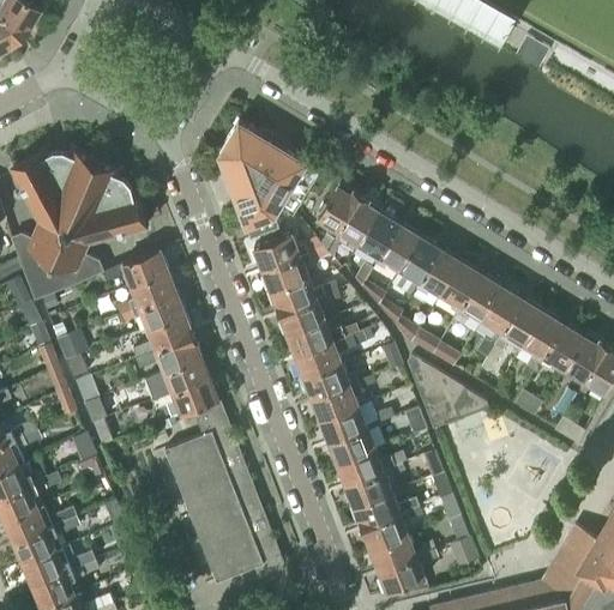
[(36,8),(20,0),(0,0),(0,19),(13,34),(23,24),(25,25),(36,8)]
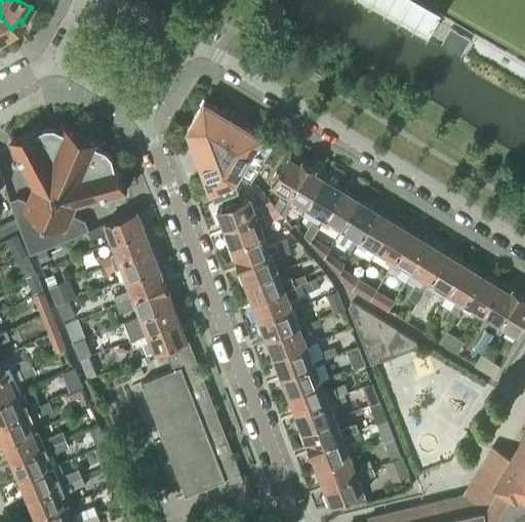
[(0,41),(5,39),(3,36),(11,29),(0,16),(0,41)]
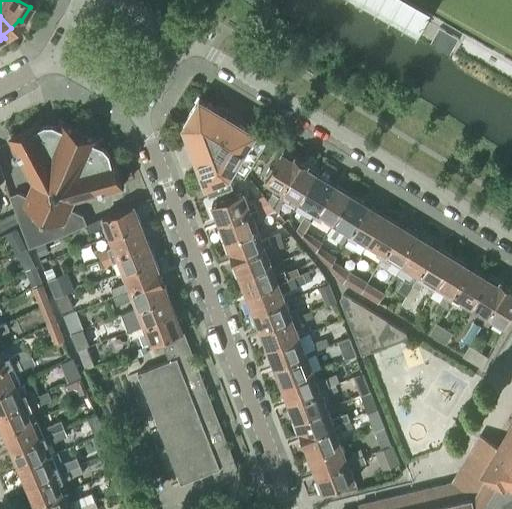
[(204,191),(211,188),(214,198),(232,191),(228,182),(234,173),(244,180),(267,141),(198,100),(181,129),(204,191)]
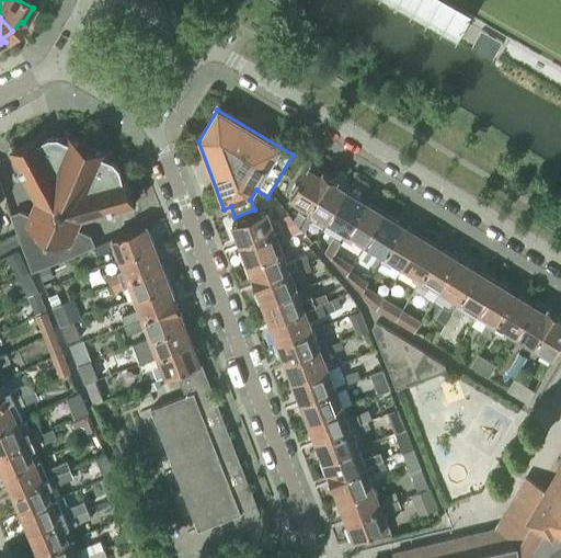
[(47,139),(39,143),(37,139),(10,154),(36,204),(30,219),(18,214),(9,217),(31,272),(93,249),(89,239),(73,232),(78,223),(133,208),(124,177),(119,178),(118,169),(113,163),(105,160),(107,155),(66,137),(64,141),(57,138),(47,139)]
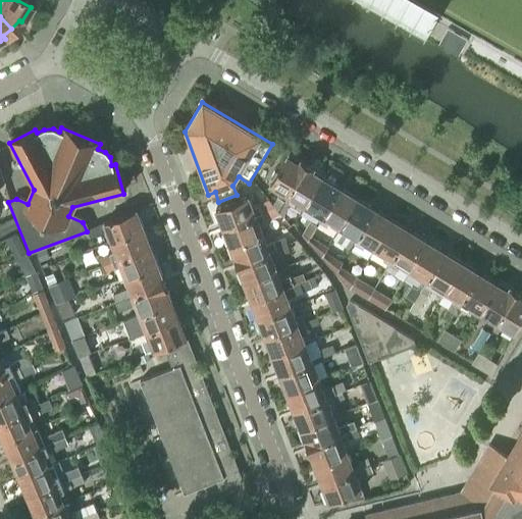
[(288,197),(307,165),(289,154),(270,186),(288,197)]
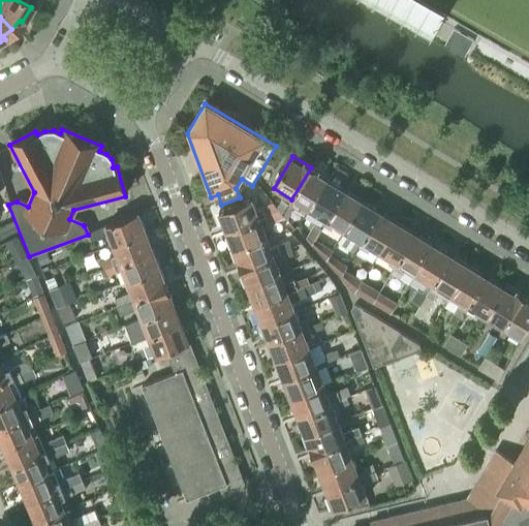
[(307,214),(329,179),(311,167),(291,199),(308,210),(306,214),(307,214)]
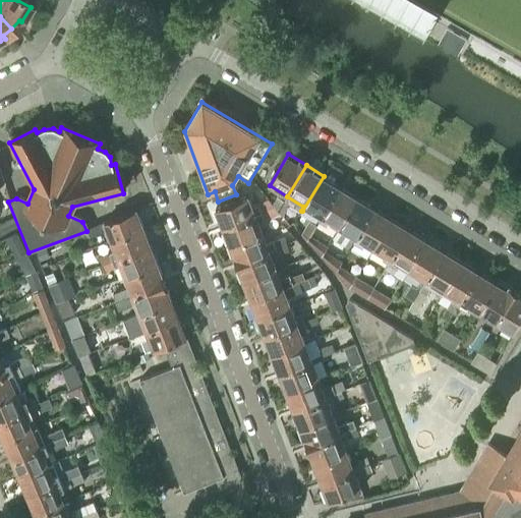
[(320,221),(339,190),(322,180),(324,176),(302,211),(320,221)]
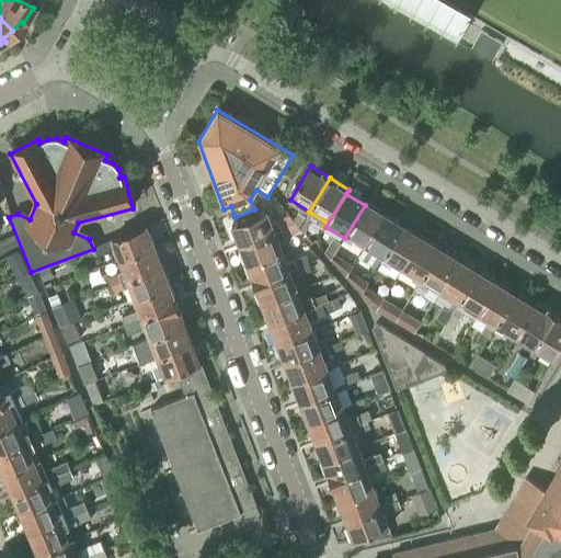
[(363,250),(384,216),(365,205),(344,238),(363,250)]
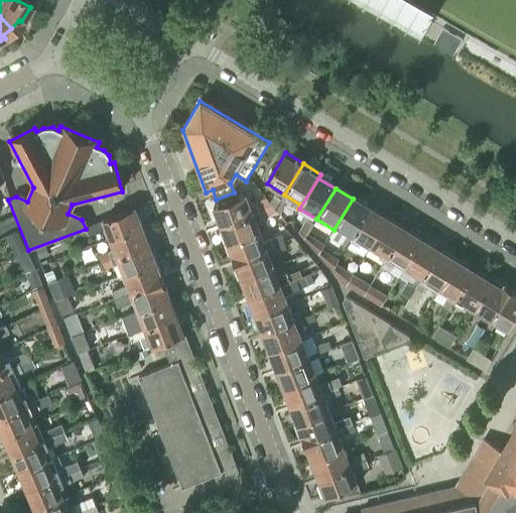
[(219,228),(251,216),(271,208),(264,201),(248,207),(244,197),(212,210),(219,228)]
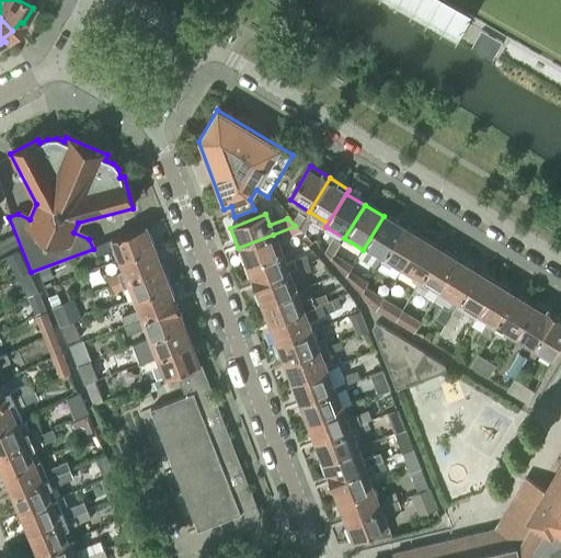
[(381,261),(402,227),(384,216),(363,250),(381,261)]
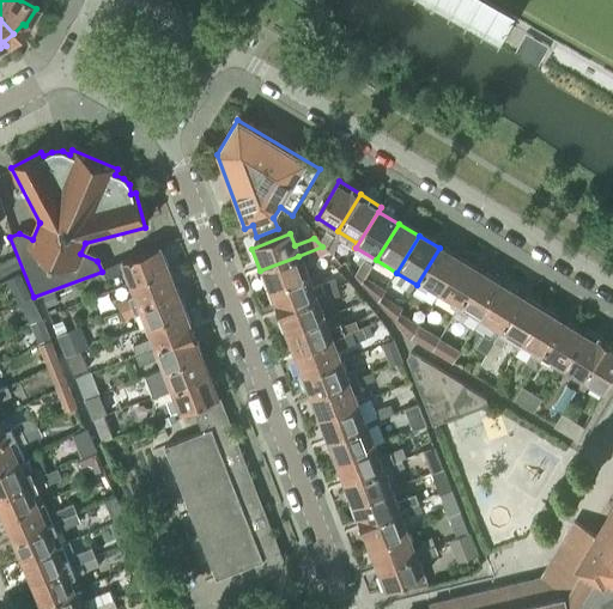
[(298,256),(260,270),(268,292),(307,278),(302,266),(329,256),(322,247),(298,256)]
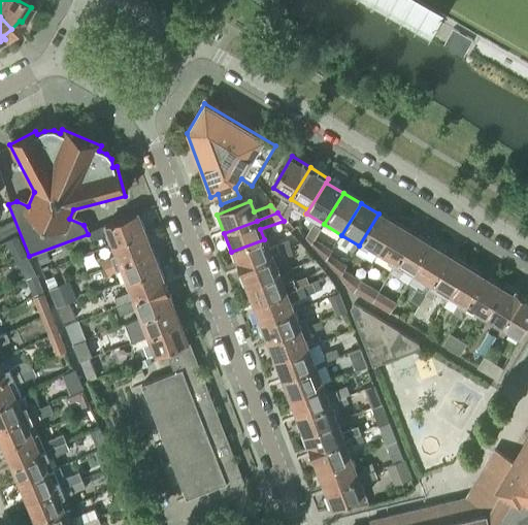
[(376,257),(396,225),(378,214),(359,245),(376,257)]
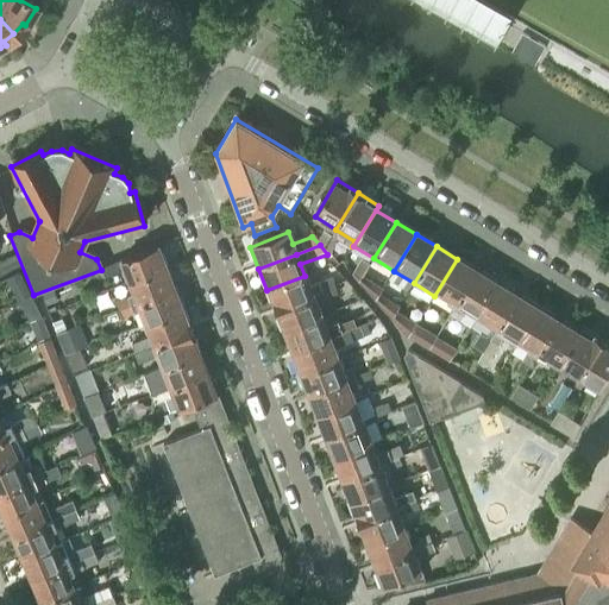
[(158,247),(120,262),(102,269),(106,278),(125,271),(130,283),(167,269),(158,247)]
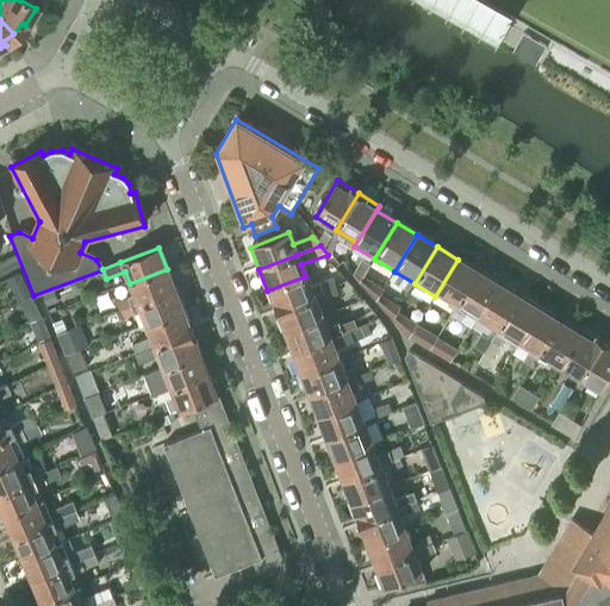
[(455,308),(478,272),(458,260),(435,297),(455,308)]
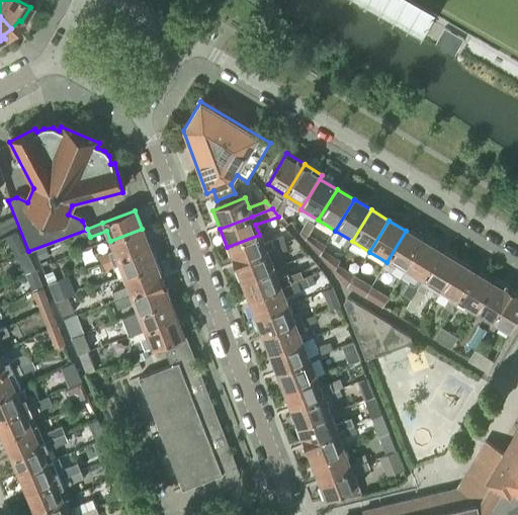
[(110,241),(114,252),(98,258),(101,266),(117,260),(149,247),(142,229),(110,241)]
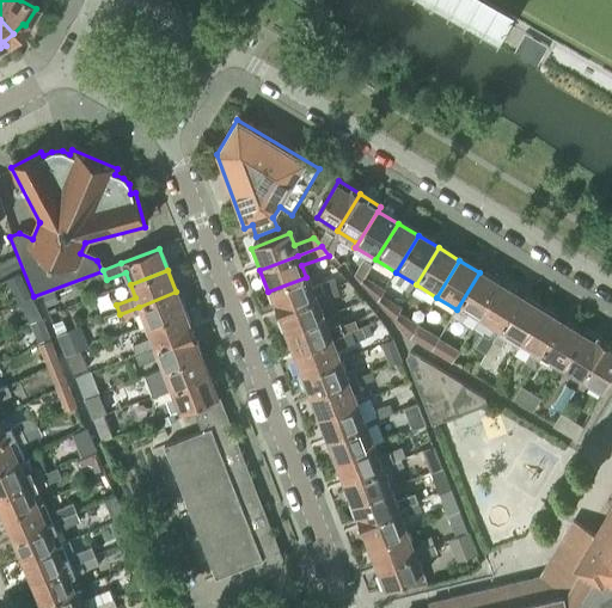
[(479,272),(457,309),(452,318),(461,324),(466,315),(477,321),(500,286),(479,272)]
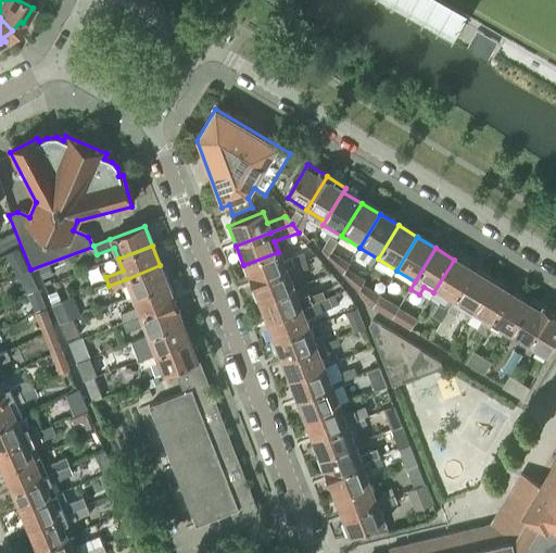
[(16,278),(28,272),(19,250),(5,256),(16,278)]
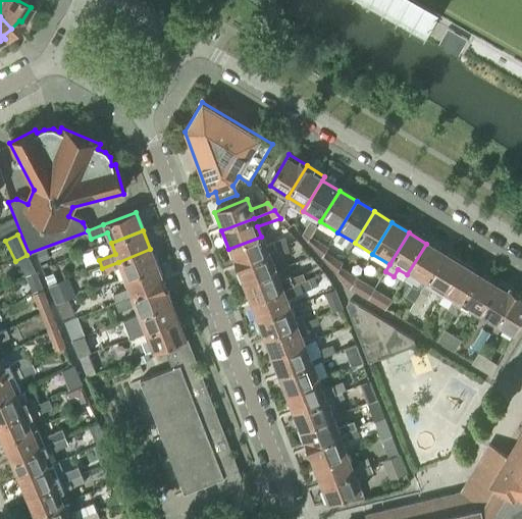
[(261,237),(228,249),(236,267),(268,255),(278,250),(276,244),(266,248),(261,237)]
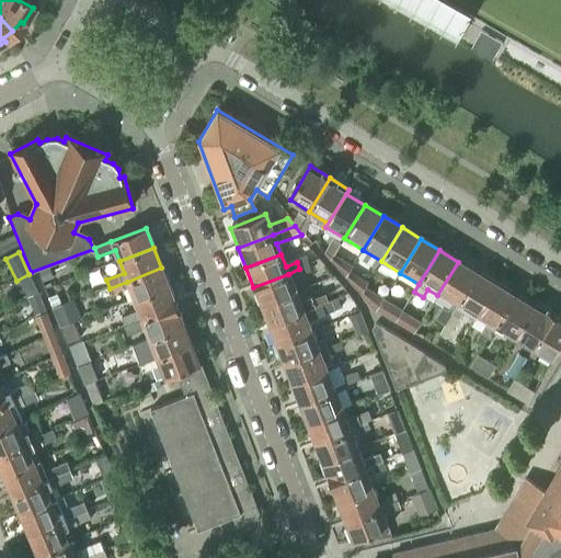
[(456,307),(477,273),(458,262),(437,295),(456,307)]
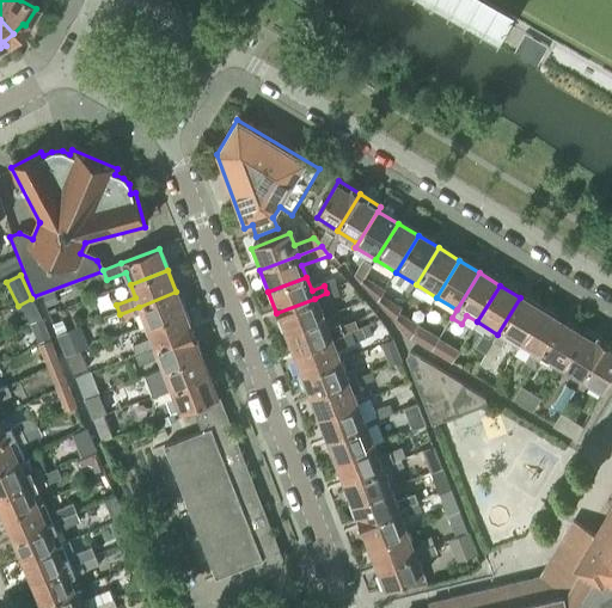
[(314,299),(276,313),(285,335),(323,319),(318,307),(341,298),(337,289),(326,293),(314,299)]
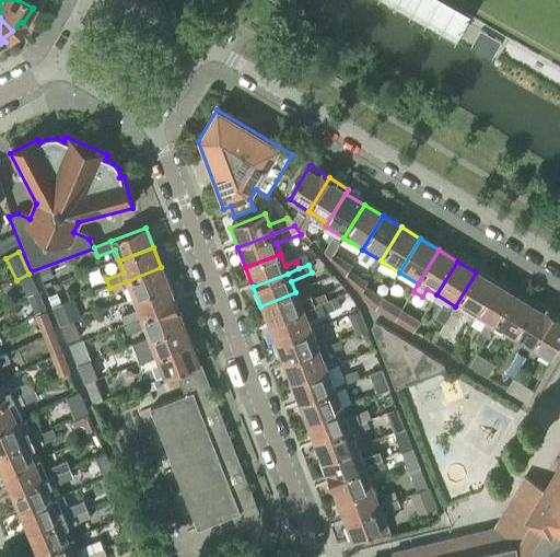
[(54,279),(49,267),(39,270),(44,282),(54,279)]
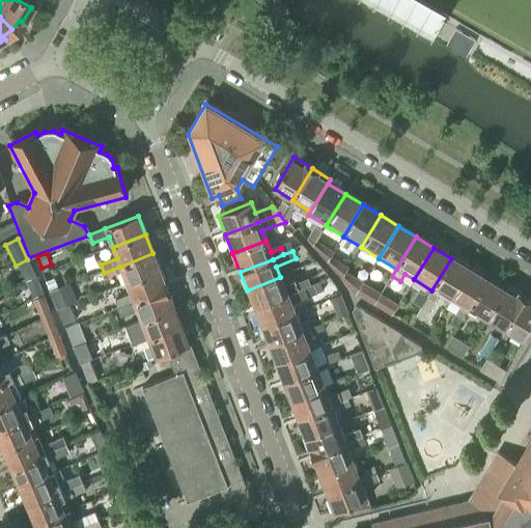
[(152,253),(120,267),(104,273),(107,279),(122,273),(128,285),(160,272),(152,253)]
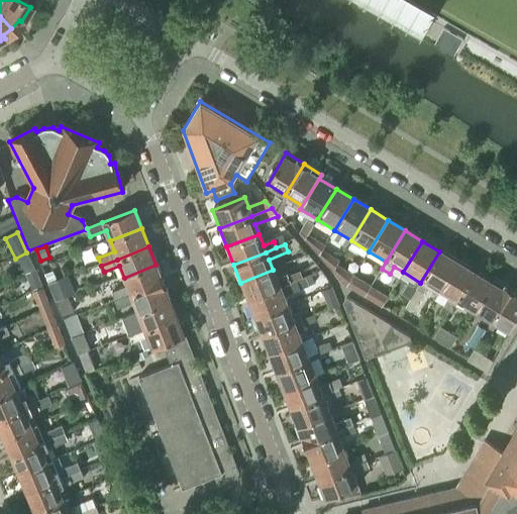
[(428,287),(437,293),(456,262),(439,251),(420,283),(416,291),(409,301),(405,309),(411,312),(422,295),(423,295),(428,287)]
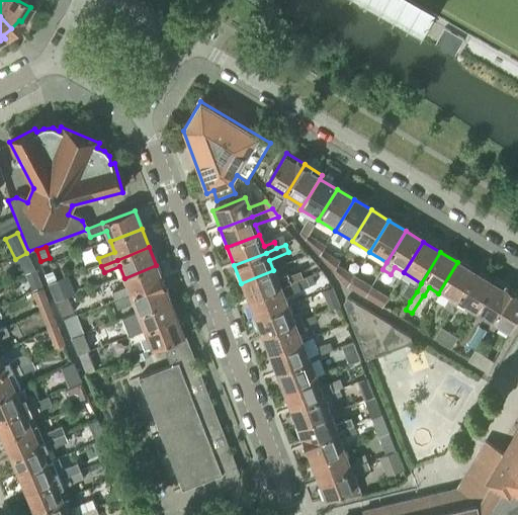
[(35,270),(26,253),(17,258),(26,274),(35,270)]
